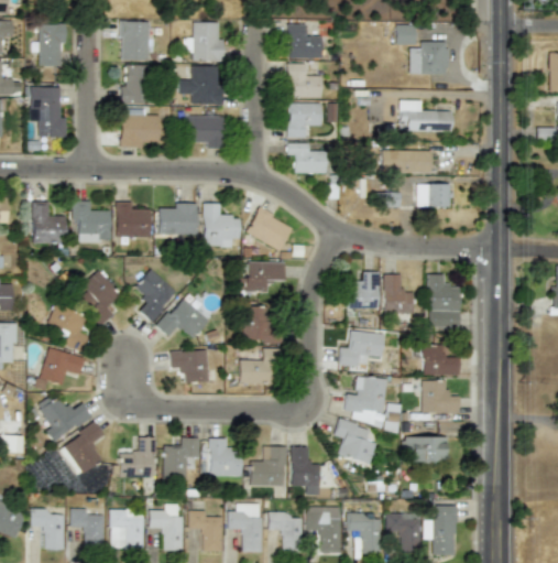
[(151,22),(122,21),(122,61),(150,62),(151,22)]
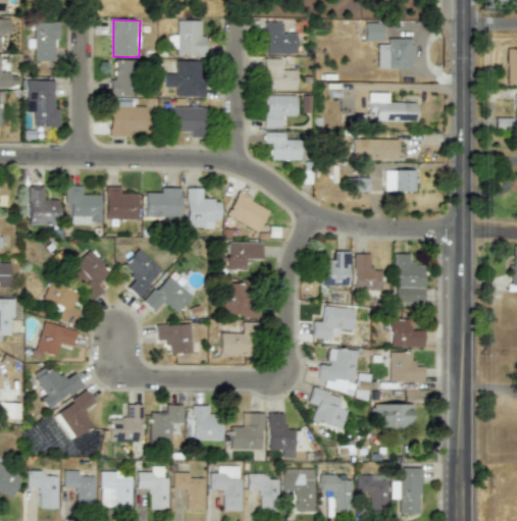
[(13,20),(0,20),(0,51),(3,51),(2,36),(13,35),(13,20)]
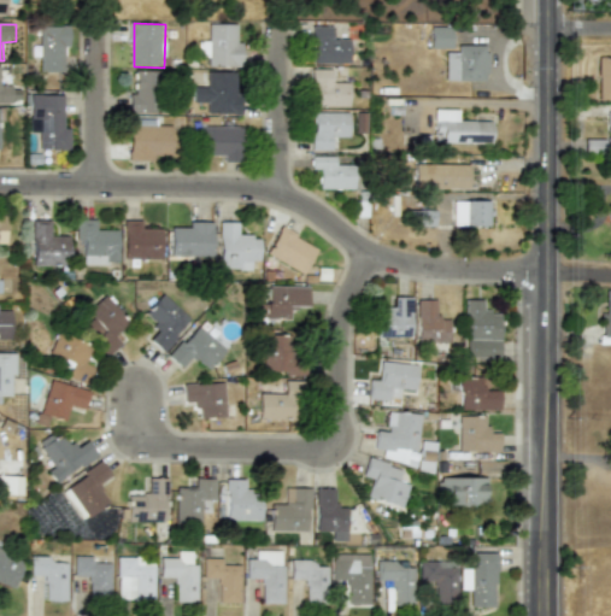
[(246,66),(246,42),(240,42),(240,25),(212,25),(212,68),(246,66)]
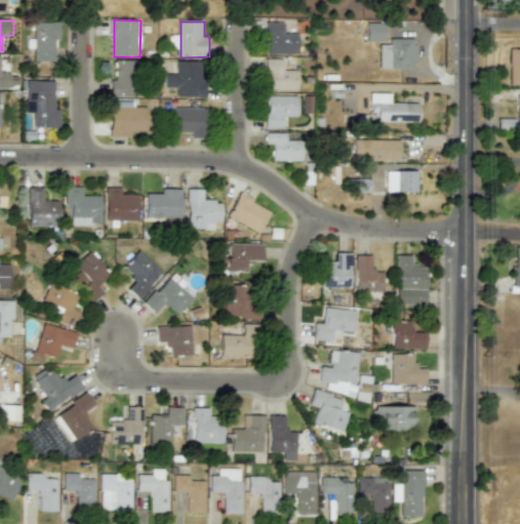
[(37,24),(38,63),(58,62),(57,41),(63,41),(63,23),(37,24)]
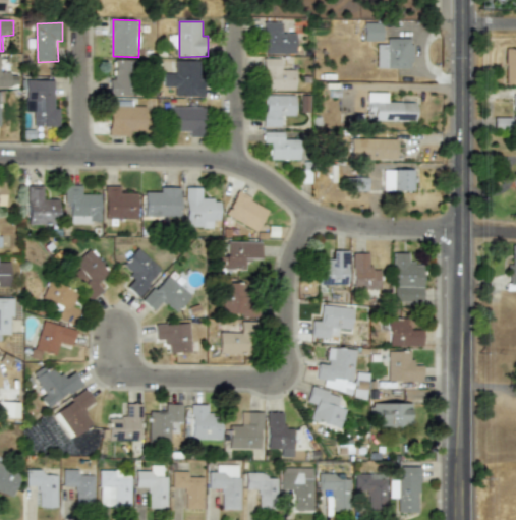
[(284,22),(268,23),(268,55),(299,54),(298,34),(284,35),(284,22)]
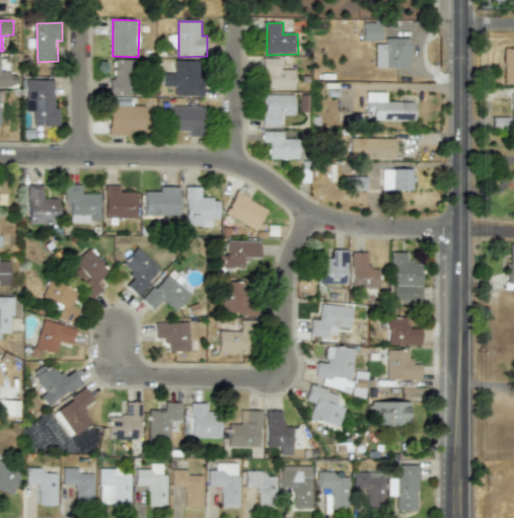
[(366,42),(383,42),(383,23),(365,23),(366,42)]
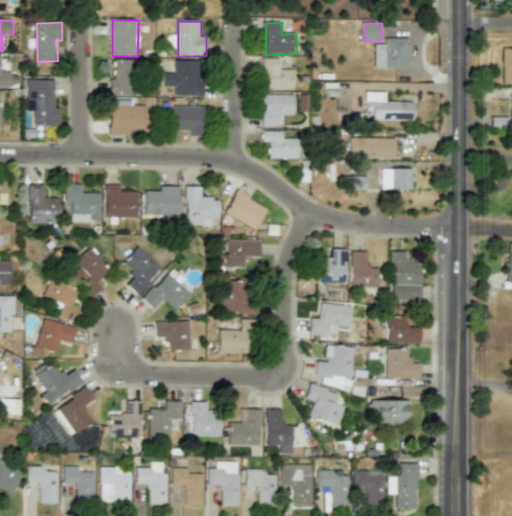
[(377,44),(377,69),(411,69),(411,39),(387,38),(387,45),(377,44)]
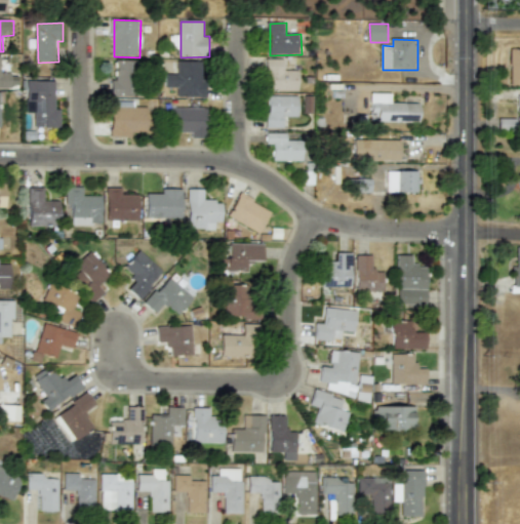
[(0,87),(13,88),(13,74),(3,73),(3,57),(0,56),(0,87)]
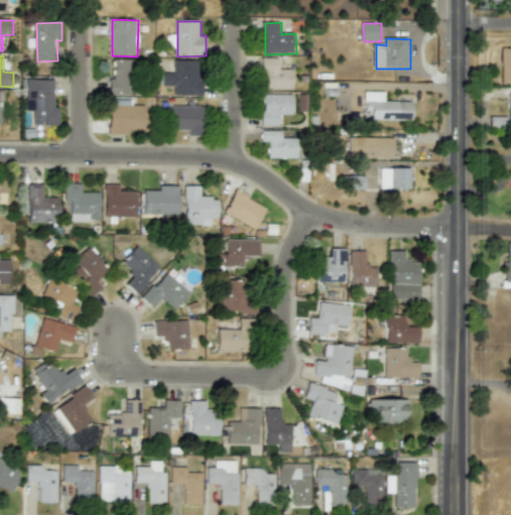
[(281,59),(265,58),(264,90),(295,91),(295,71),(281,70),(281,59)]
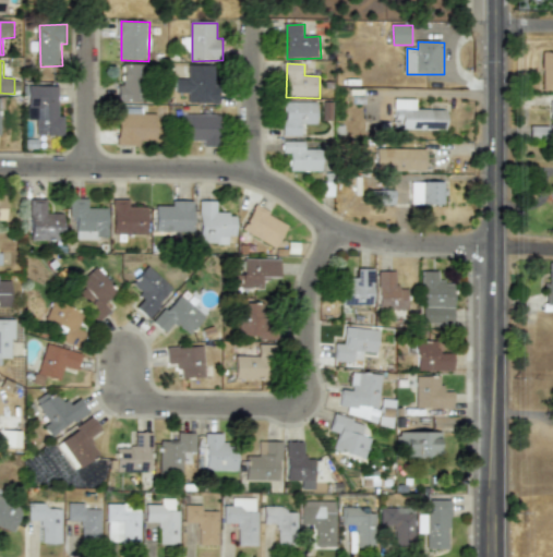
[(147,103),(148,65),(127,64),(125,84),(121,84),(121,103),(147,103)]
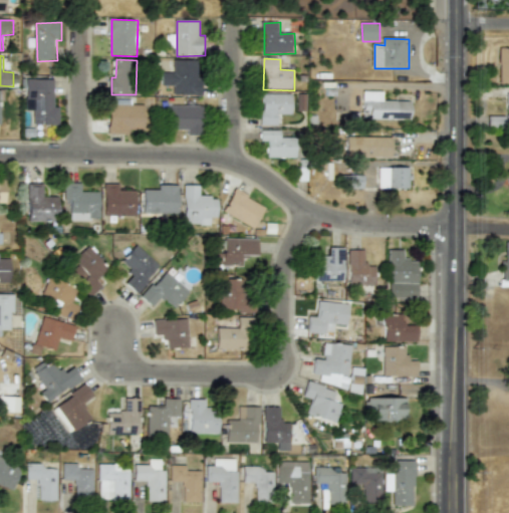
[(203,61),(175,60),(175,73),(165,73),(165,86),(176,86),(176,95),(202,96),(203,61)]
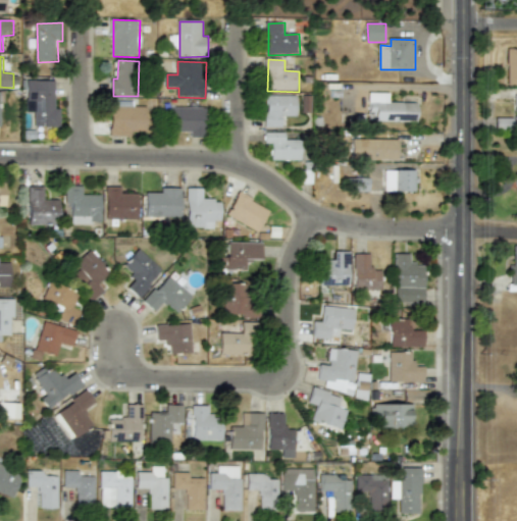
[(419,104),(391,103),(391,94),(371,93),(371,113),(377,113),(377,121),(418,122),(419,104)]
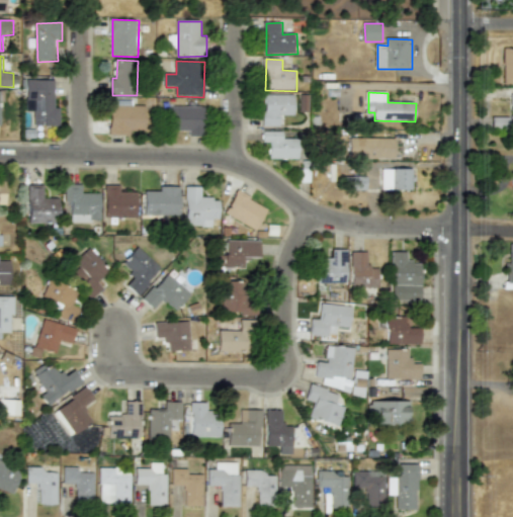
[(296,96),(266,95),(265,127),(281,127),(281,116),(296,116),(296,96)]
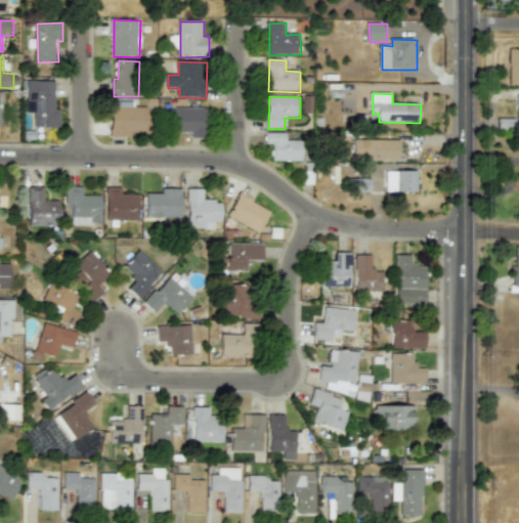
[(149,107),(114,107),(113,137),(134,137),(134,133),(148,133),(149,107)]
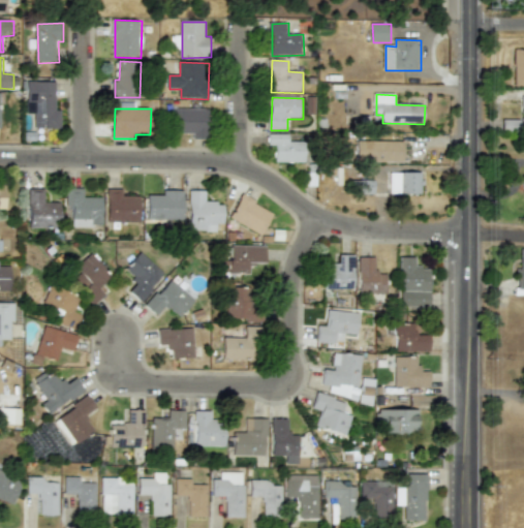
[(194,134),(195,140),(211,140),(210,110),(176,111),(176,134),(194,134)]
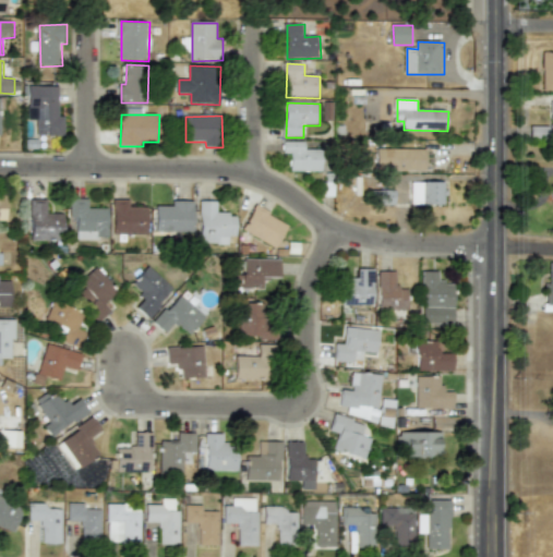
[(307,143),(286,142),(286,154),(292,154),(292,171),(324,172),(324,149),(307,149),(307,143)]
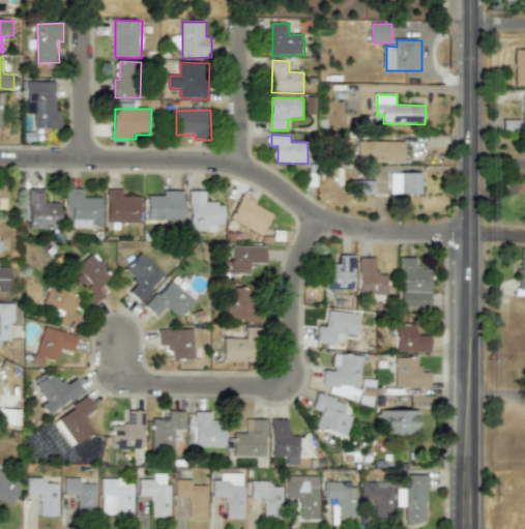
[(406,142),(359,143),(360,163),(407,162),(406,142)]
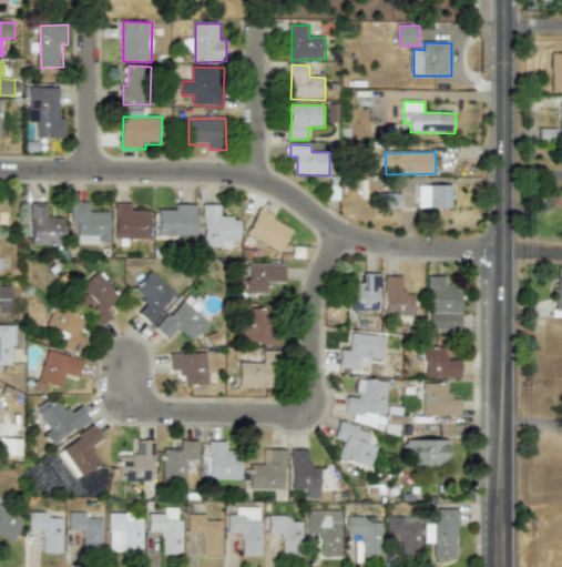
[(455,185),(420,186),(421,210),(455,209),(455,185)]
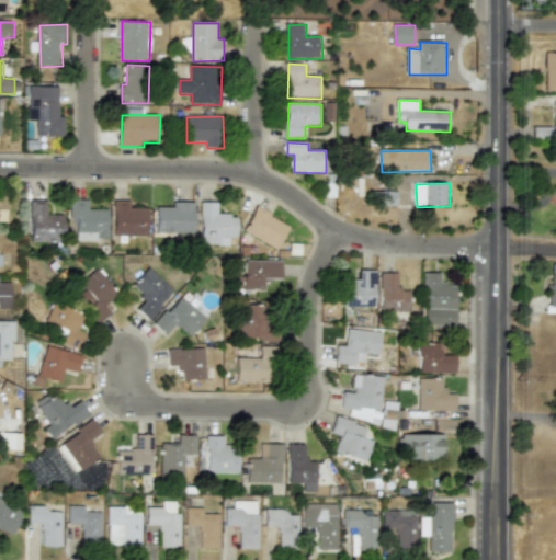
[(0,223),(9,223),(8,194),(0,194),(0,223)]
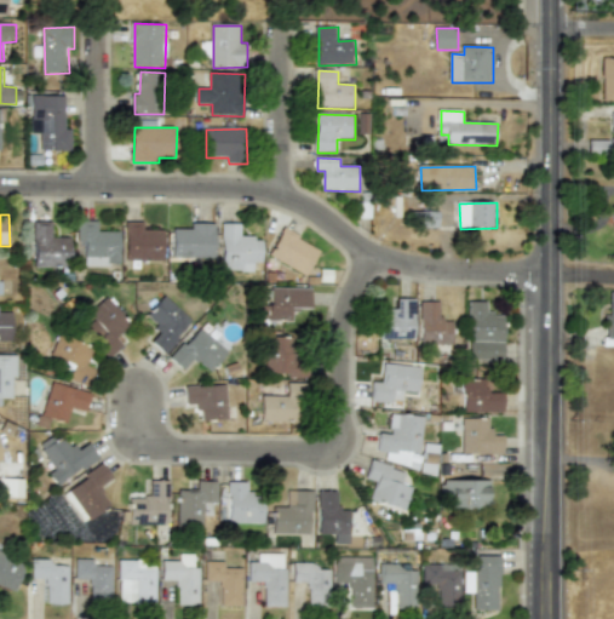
[(55,222),(38,222),(36,267),(73,267),(74,238),(55,238),(55,222)]
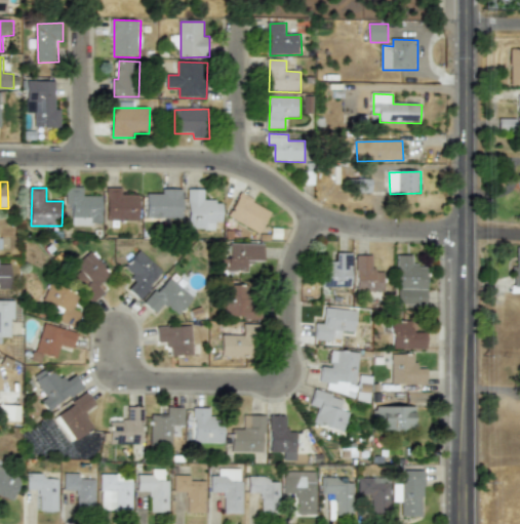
[(74,226),(104,226),(105,197),(85,196),(85,188),(69,188),(68,206),(74,206),(74,226)]
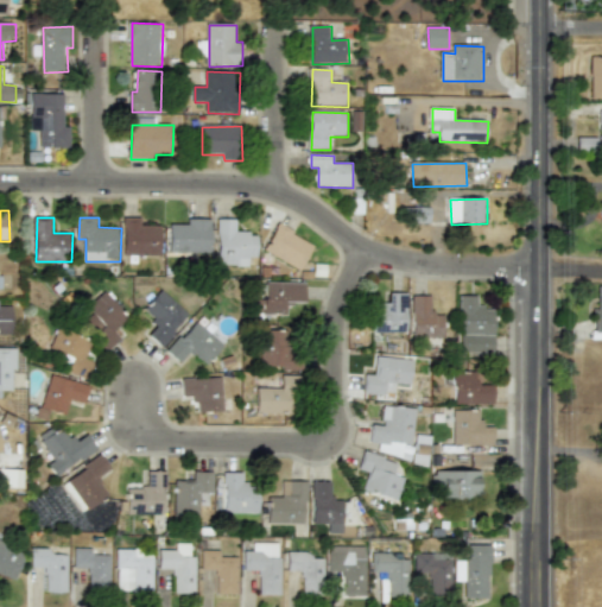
[(126,255),(163,257),(163,227),(144,226),(144,219),(127,217),(126,255)]
